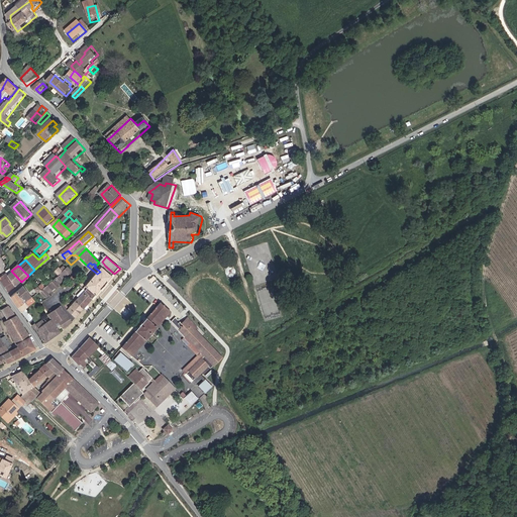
[(103,267),(100,272),(97,274),(102,279),(99,284),(103,288),(114,274),(105,266),(103,267)]
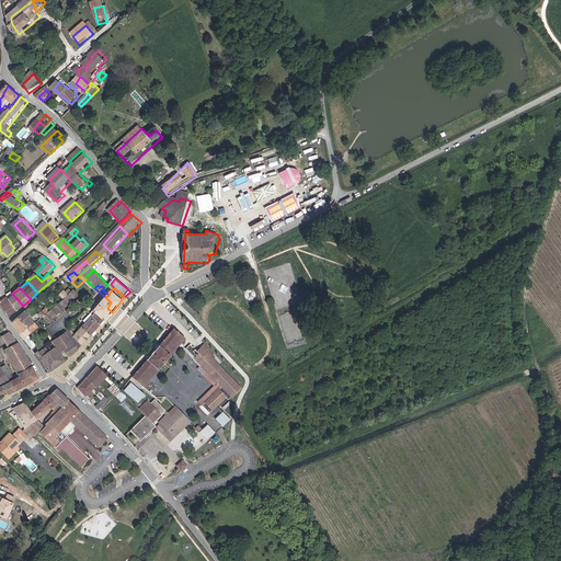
[(52,311),(46,317),(50,322),(67,309),(66,308),(79,296),(75,292),(72,293),(69,296),(68,297),(65,300),(56,308),(52,311)]
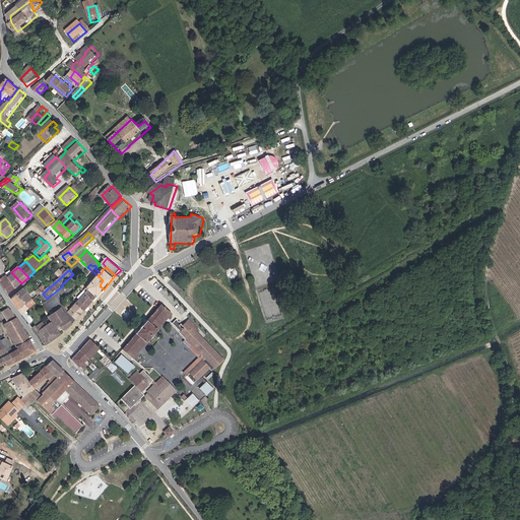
[(12,284),(5,290),(8,296),(21,283),(11,272),(10,271),(5,274),(7,275),(12,284)]
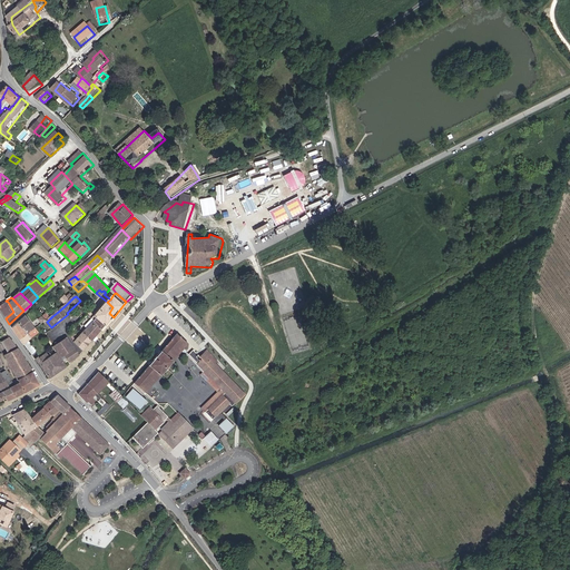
[(0,307),(0,308),(6,318),(13,312),(8,302),(0,307)]
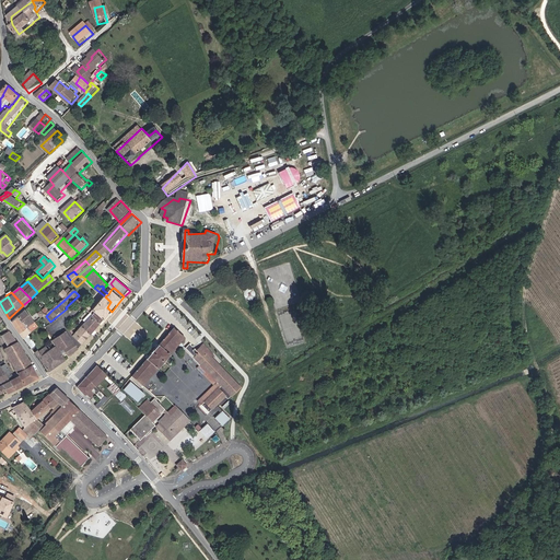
[(105,296),(98,304),(94,310),(92,307),(90,311),(92,314),(100,325),(112,312),(107,307),(111,302),(105,296)]
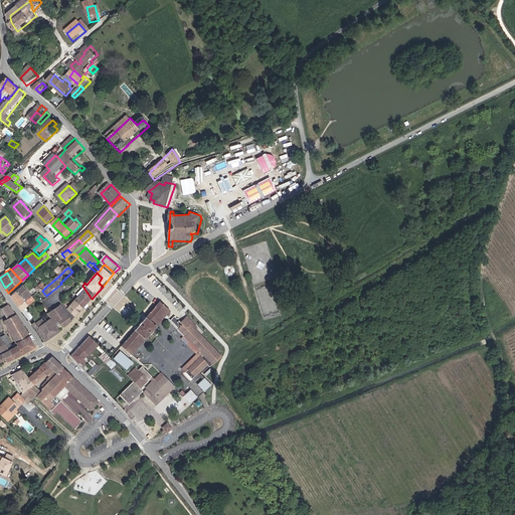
[(33,297),(24,286),(17,292),(25,302),(31,298),(33,297)]
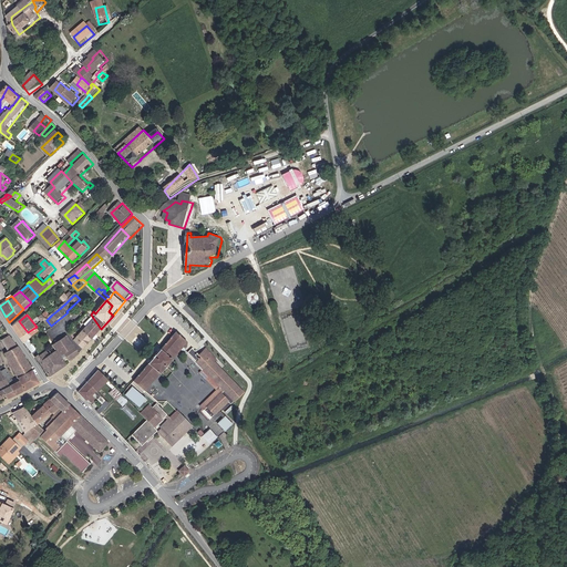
[(101,329),(93,318),(85,327),(86,328),(75,341),(83,349),(101,329)]
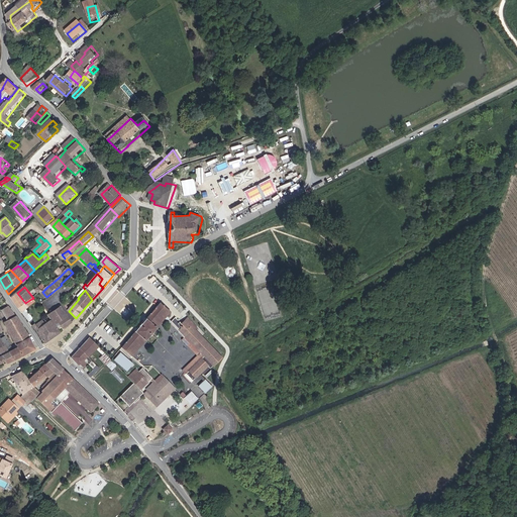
[(18,308),(19,307),(25,303),(17,293),(11,298),(18,308)]
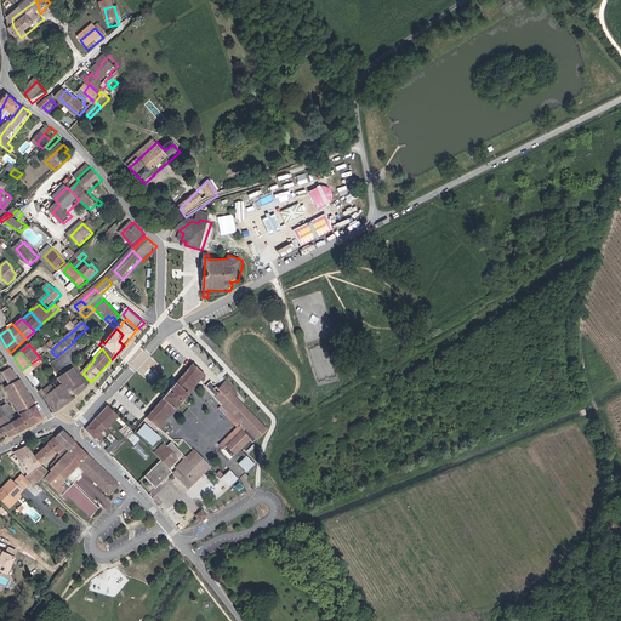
[(30,364),(23,369),(26,374),(32,371),(41,364),(38,359),(30,364)]
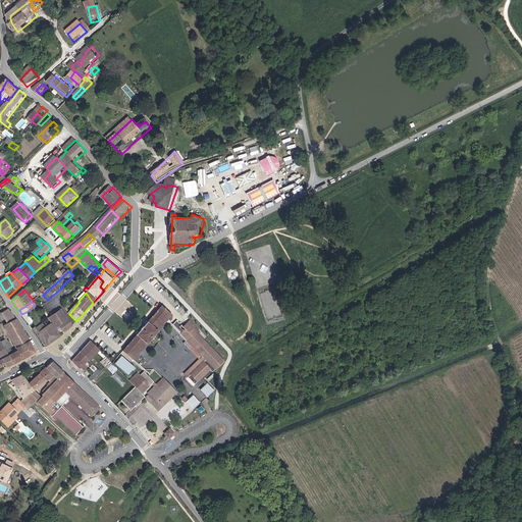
[(156,326),(168,312),(162,307),(159,310),(148,322),(137,334),(138,334),(122,351),(129,356),(144,341),(147,344),(160,330),(156,326)]
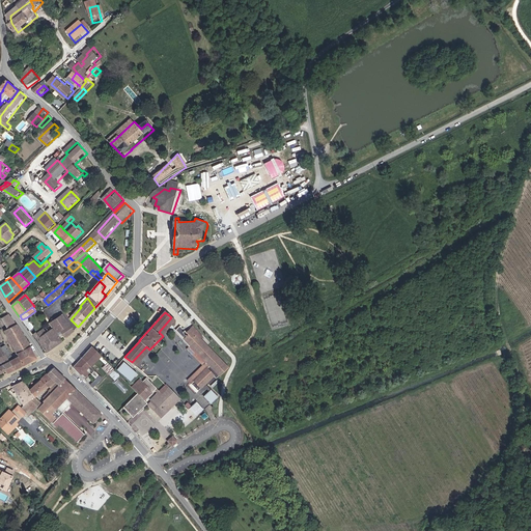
[(5,345),(1,347),(14,367),(15,369),(36,358),(26,338),(8,313),(1,318),(8,330),(4,331),(17,357),(12,360),(5,345)]
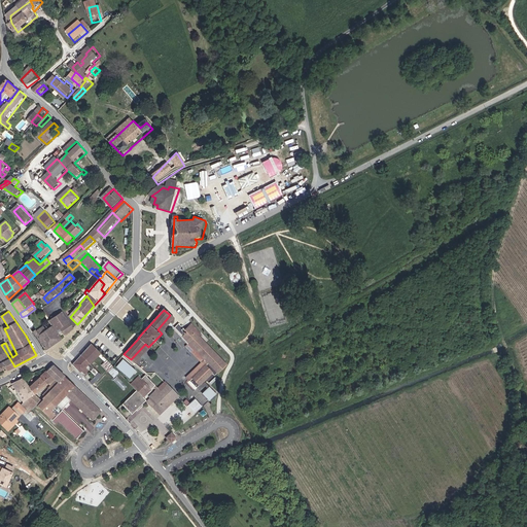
[(50,323),(53,326),(58,334),(67,326),(71,331),(73,328),(63,314),(50,323)]
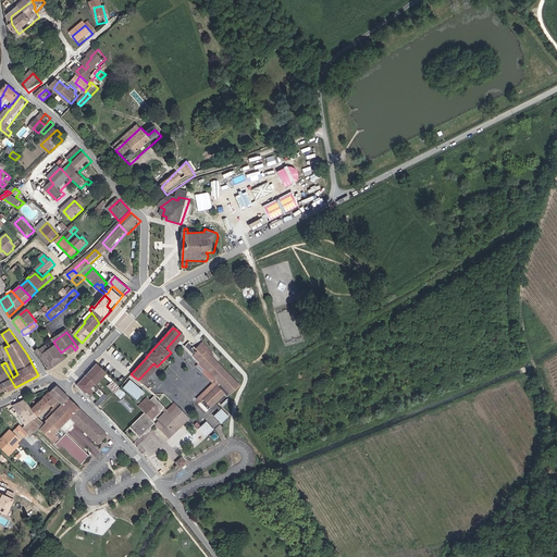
[(166,348),(171,353),(184,336),(180,333),(166,348)]
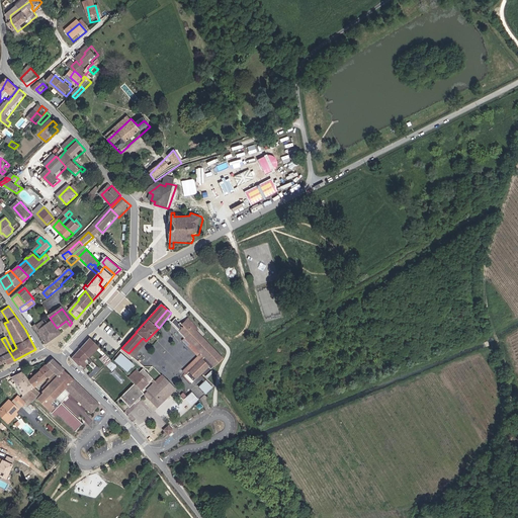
[(176,320),(172,324),(205,358),(186,375),(193,382),(208,368),(210,370),(223,360),(195,331),(186,322),(182,326),(176,320)]
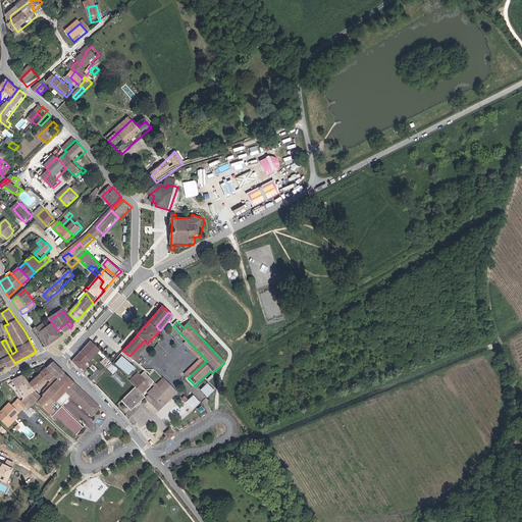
[(188,324),(197,333),(199,331),(191,322),(188,324)]
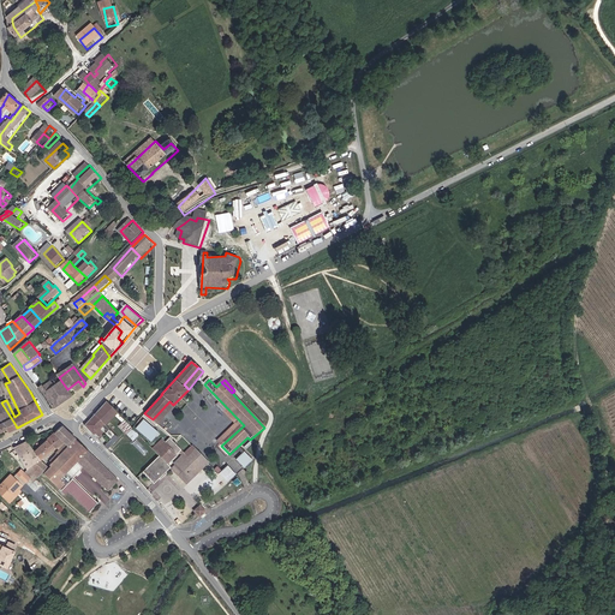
[(70,392),(67,389),(61,381),(52,388),(46,392),(43,388),(43,387),(40,389),(54,410),(72,396),(70,392)]
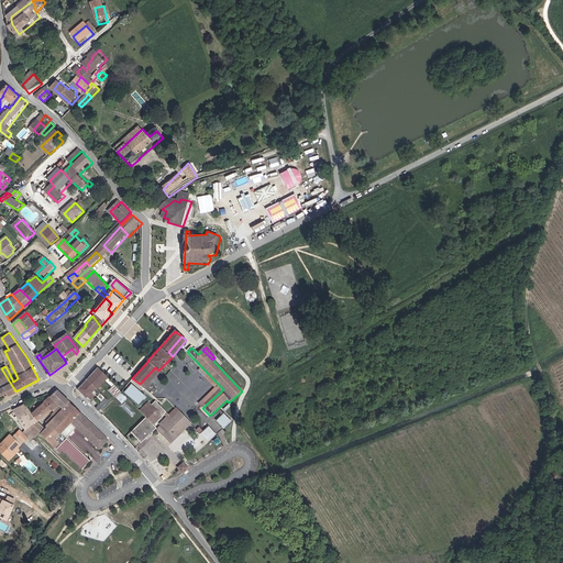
[(70,360),(76,355),(76,354),(72,349),(62,356),(64,359),(67,356),(70,360)]
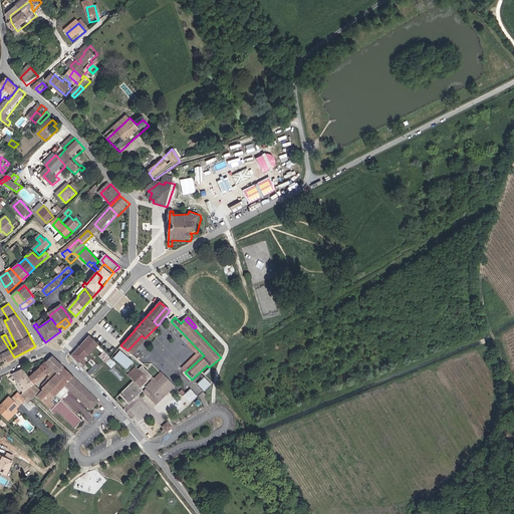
[(204,355),(171,321),(169,318),(167,320),(198,353),(182,368),(185,372),(204,355)]
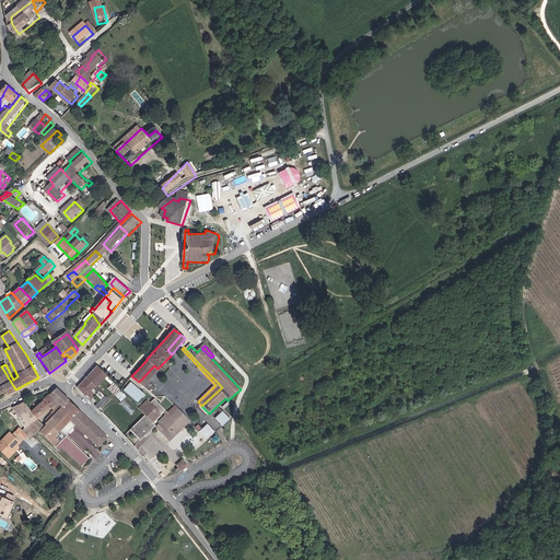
[(1,385),(4,392),(7,391),(8,394),(15,389),(14,387),(1,366),(0,365),(0,381),(2,384),(1,385)]
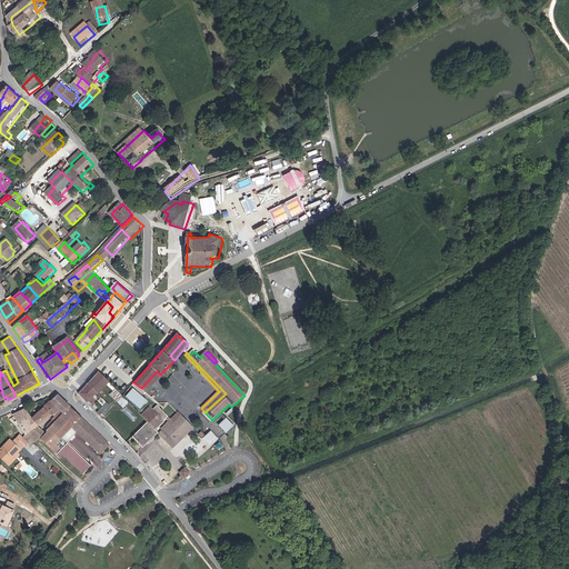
[(88,383),(98,393),(109,381),(99,371),(88,383)]
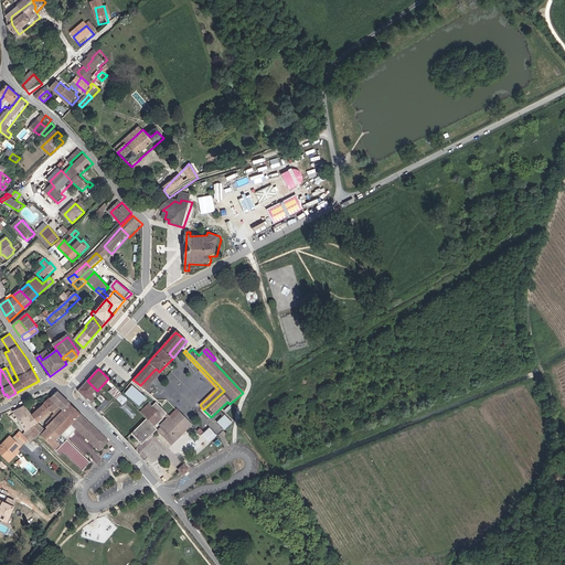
[(156,369),(140,385),(145,390),(159,372),(156,369)]
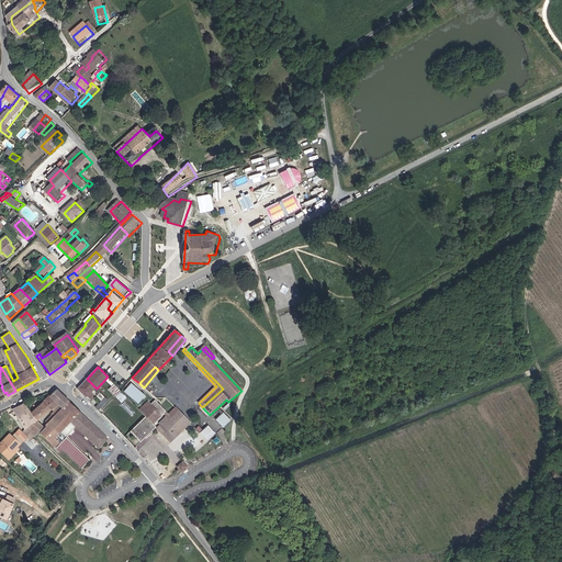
[(96,397),(101,402),(104,398),(97,389),(87,379),(78,389),(86,397),(88,396),(90,398),(93,395),(91,392),(92,391),(97,395),(96,397)]
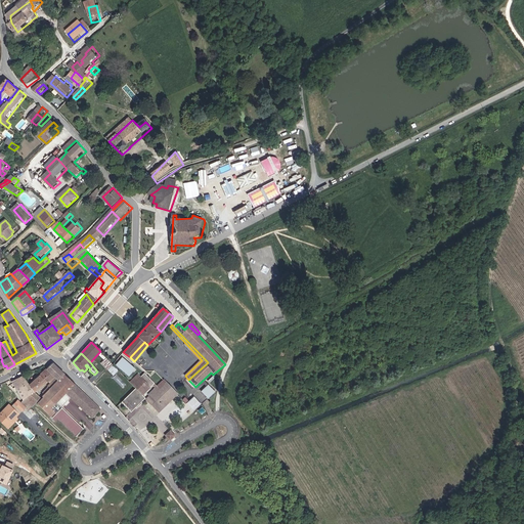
[(135,368),(122,357),(116,364),(128,376),(135,368)]
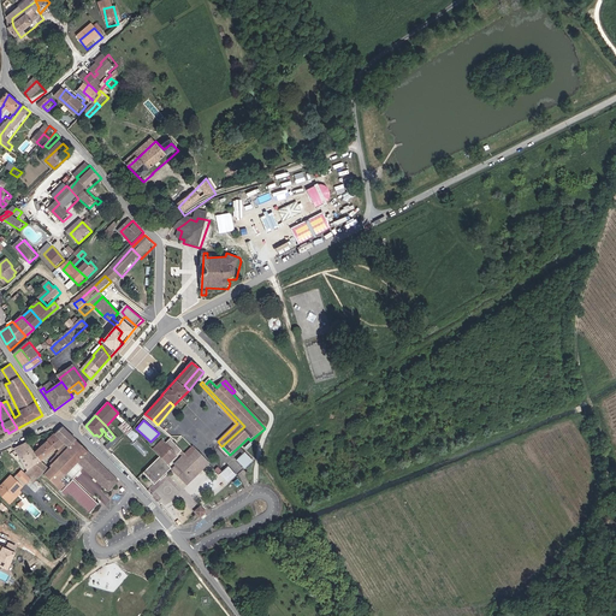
[(126,434),(129,436),(134,430),(132,428),(125,421),(119,426),(126,434)]
